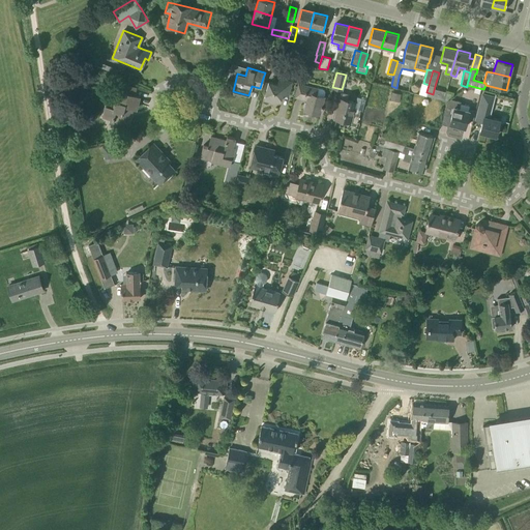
[(289,95),(292,81),(278,78),(277,84),(268,82),(264,99),(275,102),(276,100),(281,101),(283,94),(289,95)]
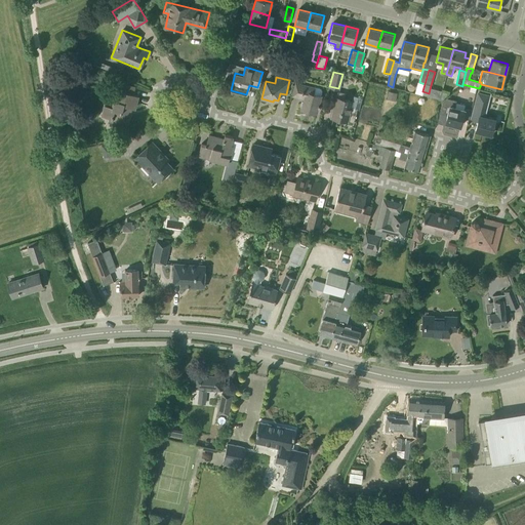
[(316,113),(319,104),(321,95),(322,92),(322,90),(321,88),(320,87),(315,86),(315,87),(295,82),(292,95),(305,98),(301,109),(316,113)]
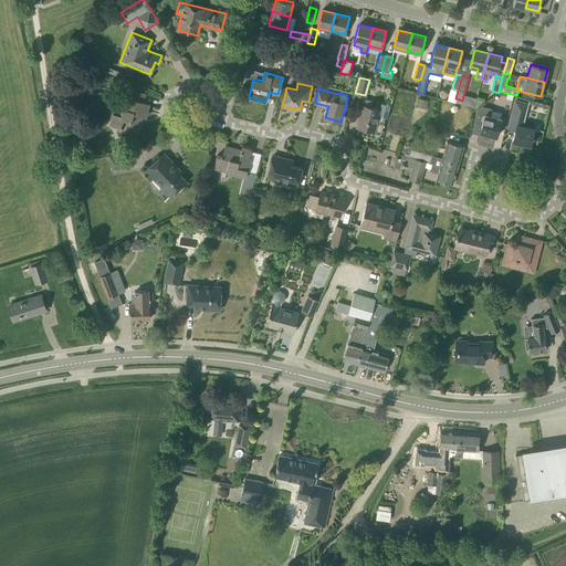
[(148,103),(134,98),(133,102),(126,100),(122,116),(113,114),(109,125),(117,127),(117,129),(137,134),(142,116),(145,117),(148,103)]
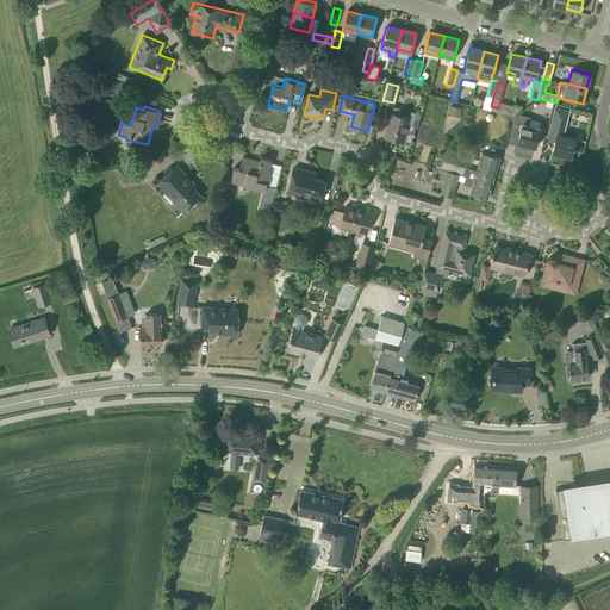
[(403,141),(404,139),(411,142),(415,125),(408,124),(409,117),(400,114),(402,109),(392,106),(385,136),(403,141)]
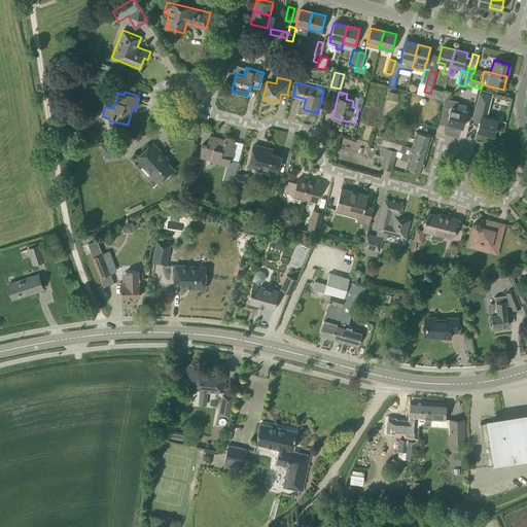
[(444,92),(441,100),(445,101),(448,98),(449,97),(450,94),(444,92)]
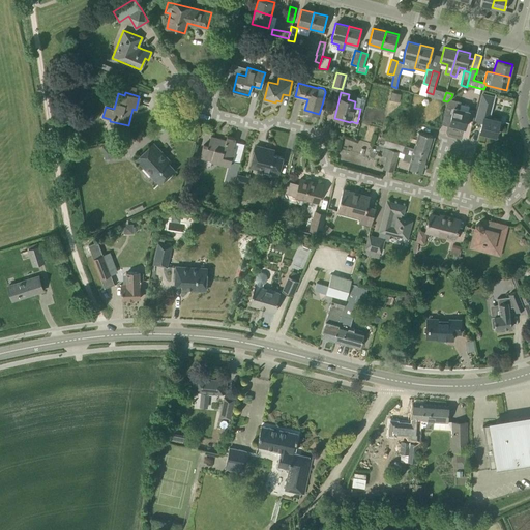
[(489,118),(491,110),(494,95),(482,92),(479,107),(476,120),(482,121),(480,131),(496,136),(500,120),(489,118)]
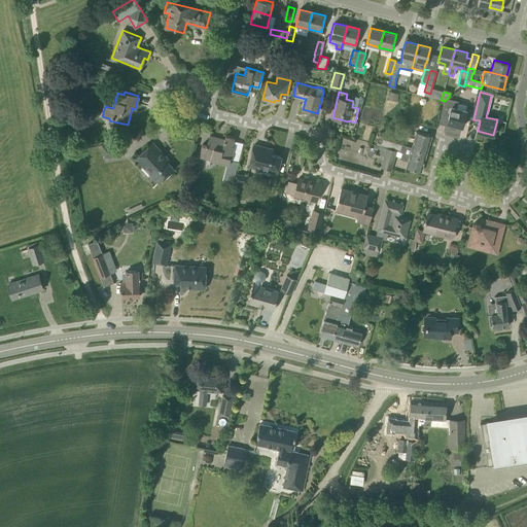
[(444,103),(442,113),(449,115),(447,124),(462,127),(464,118),(466,110),(457,107),(458,101),(448,98),(445,101),(444,103)]
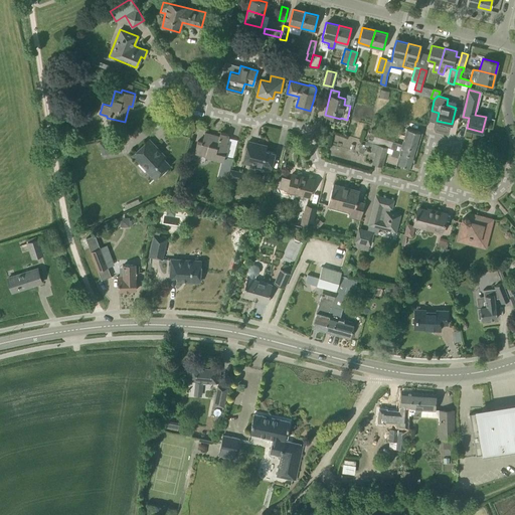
[(367,142),(400,151),(415,155),(421,132),(406,128),(402,144),(392,141),(393,135),(386,133),(390,121),(379,118),(376,130),(371,129),(367,142)]
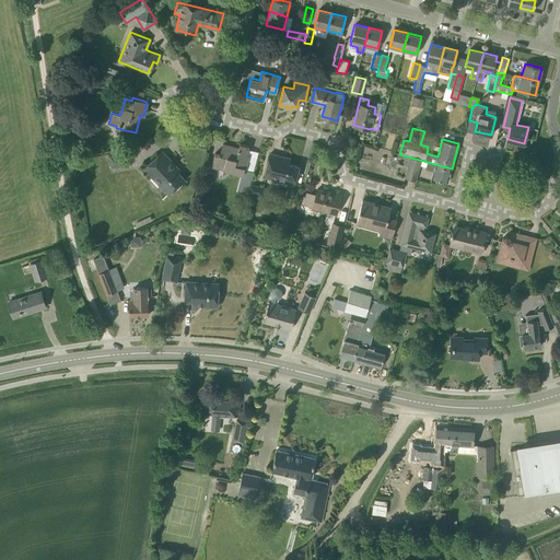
[(243,174),(248,154),(245,154),(247,146),(240,143),(238,149),(222,144),(220,154),(214,153),(211,165),(243,174)]
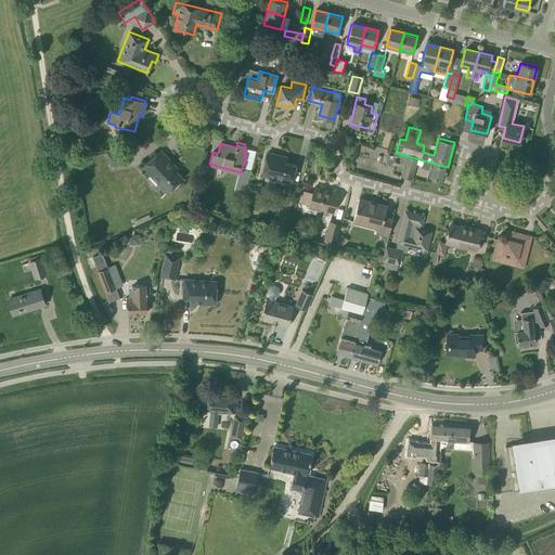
[(160,150),(143,167),(150,175),(166,192),(168,191),(182,177),(171,166),(173,164),(160,150)]
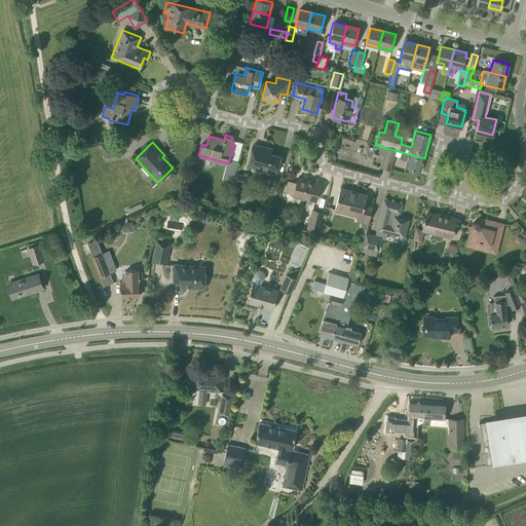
[(275,174),(277,165),(280,155),(270,153),(271,148),(254,144),(249,165),(260,168),(260,171),(275,174)]
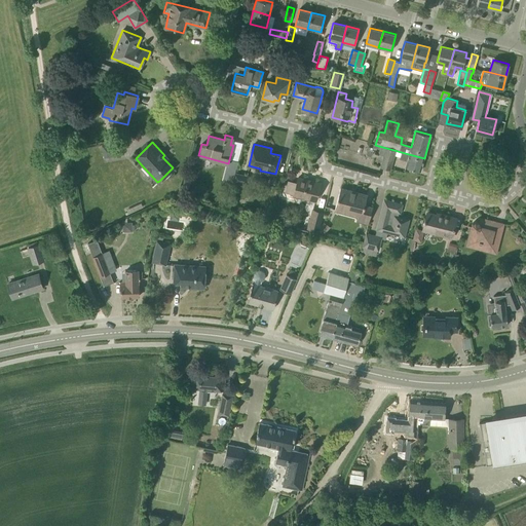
[(409,154),(375,145),(373,144),(372,148),(369,146),(367,152),(372,153),(373,150),(376,151),(377,149),(379,149),(378,154),(383,156),(380,167),(390,171),(395,155),(400,156),(399,158),(407,160),(405,166),(420,172),(424,158),(409,154)]
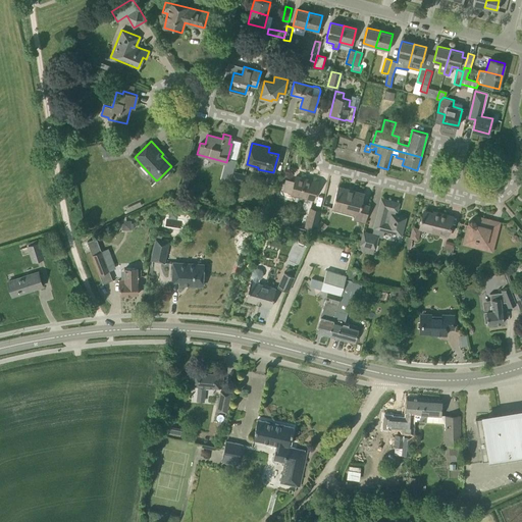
[(232,179),(233,179),(244,181),(245,175),(233,172),(232,179)]
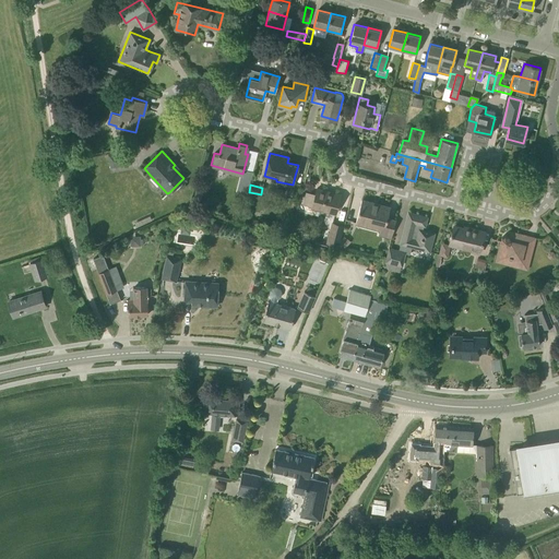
[(306,190),(302,203),(312,205),(311,209),(321,211),(321,210),(335,214),(337,205),(341,194),(317,188),(316,193),(306,190)]
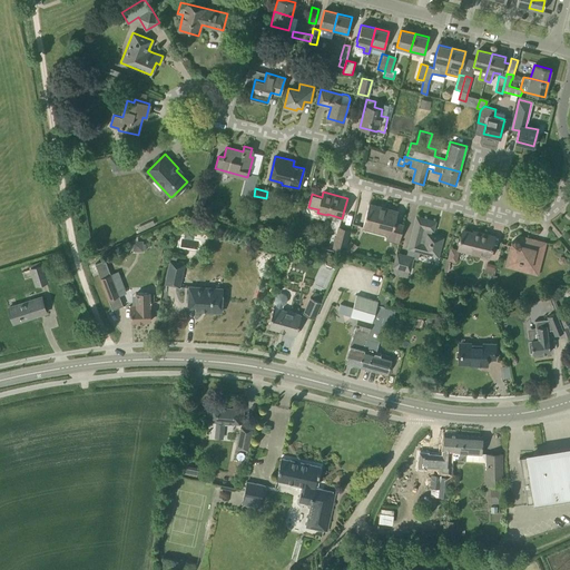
[(399,242),(403,225),(394,223),(397,212),(369,204),(362,227),(387,234),(387,238),(399,242)]
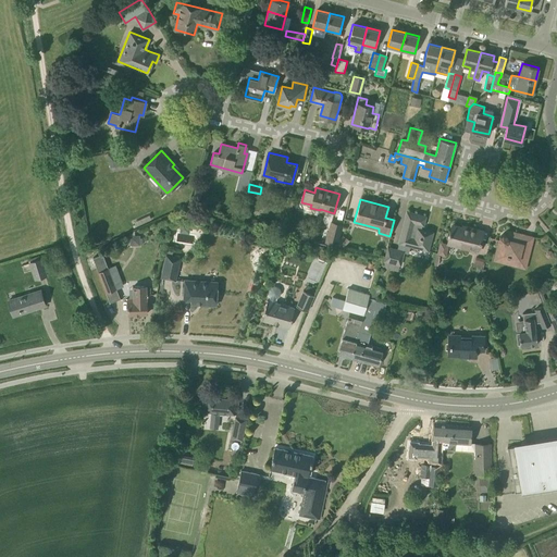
[(383,267),(390,269),(398,271),(399,264),(400,265),(404,252),(408,254),(410,246),(428,250),(433,232),(422,229),(425,217),(407,211),(397,249),(388,247),(387,251),(386,251),(384,258),(385,258),(383,267)]
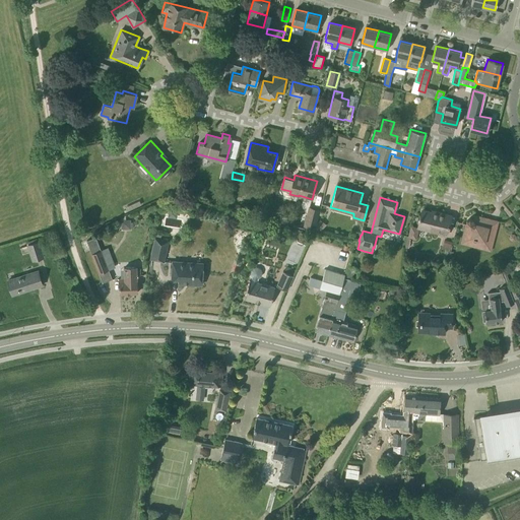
[(167,206),(166,215),(175,217),(176,208),(167,206)]
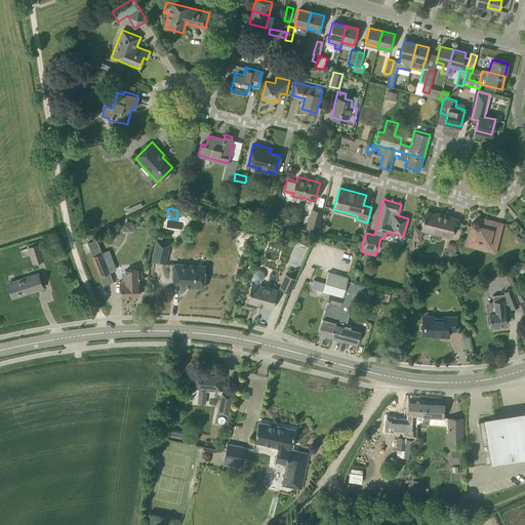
[(317,230),(322,212),(312,209),(307,228),(317,230)]
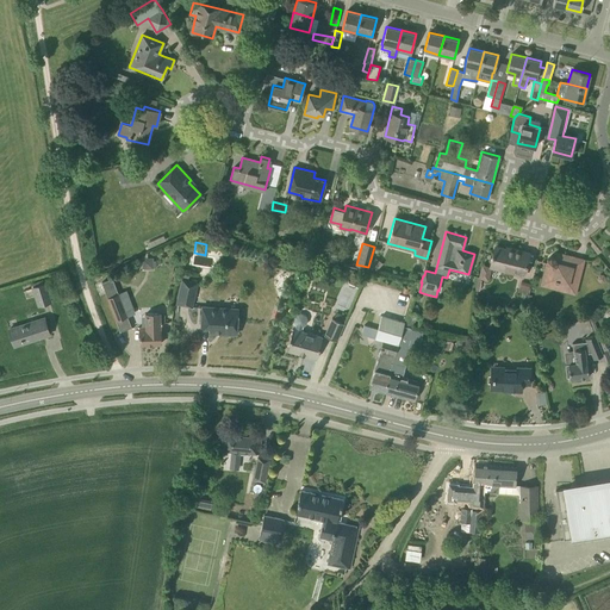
[(523,275),(529,253),(515,249),(514,251),(496,247),(490,266),(523,275)]
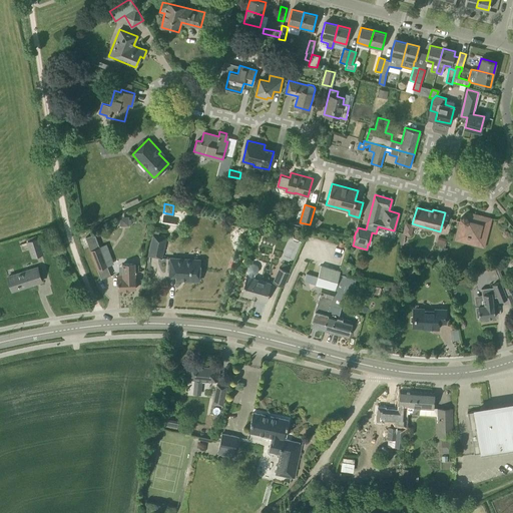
[(484,246),(491,218),(468,211),(467,216),(463,215),(460,217),(455,239),(484,246)]
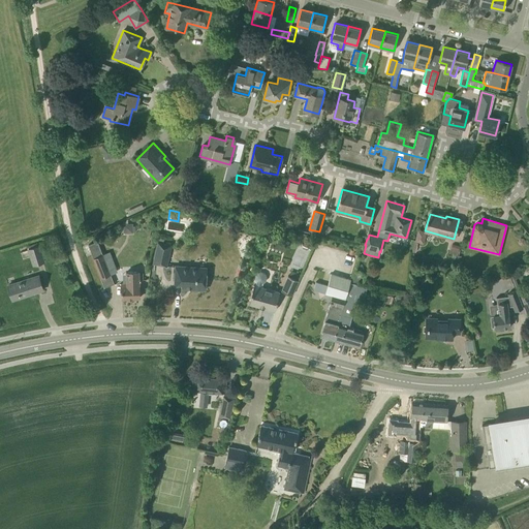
[(123,223),(124,234),(133,232),(133,223),(123,223)]
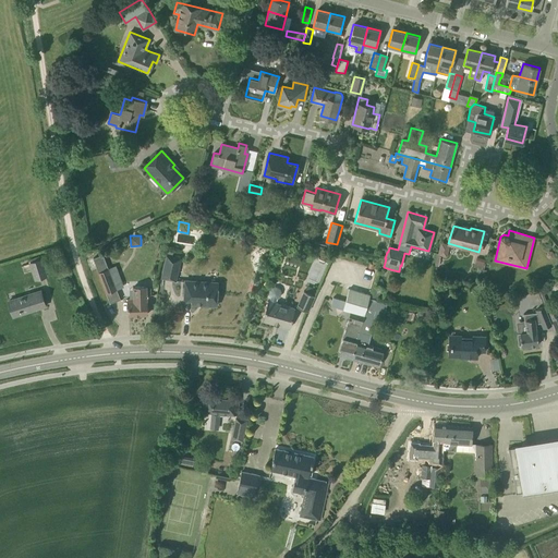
[(318,257),(328,262),(332,252),(323,247),(318,257)]
